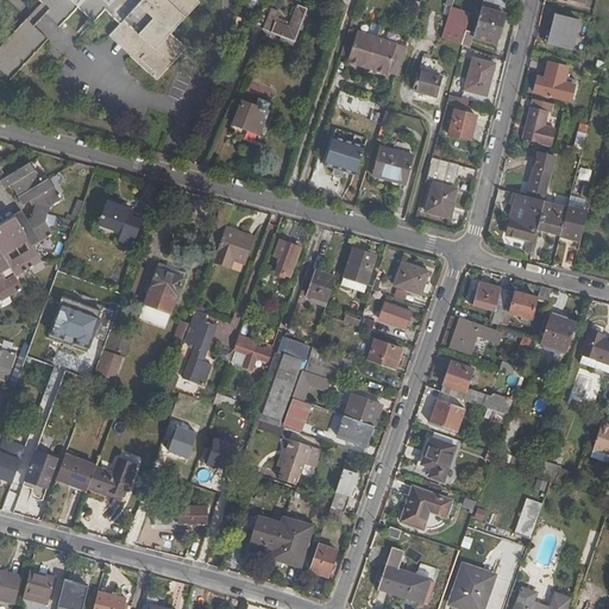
[(61,30),(80,8),(95,23),(108,10),(124,25),(113,36),(161,81),(189,49),(176,35),(192,17),(203,4),(199,0),(41,0),(44,2),(0,50),(0,70),(12,82),(49,41),(36,27),(45,17),(61,30)]
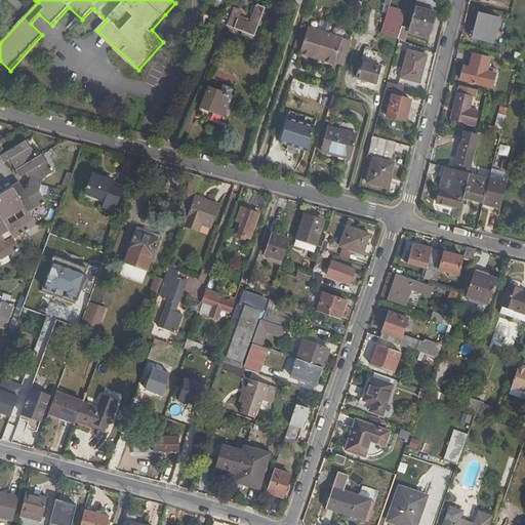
[(215,0),(213,6),(220,9),(224,0),(215,0)]
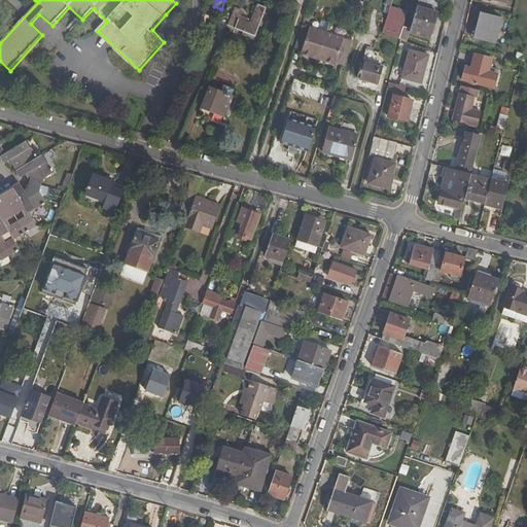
[(421,0),(419,8),(438,14),(443,0),(421,0)]
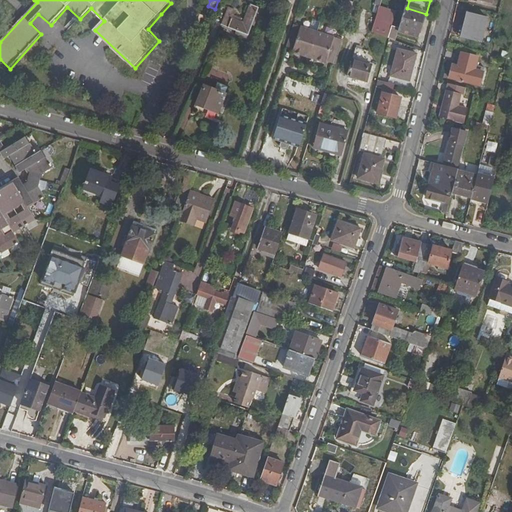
[(223,25),(249,36),(260,10),(251,6),(244,24),(233,19),(236,12),(229,9),(223,25)]
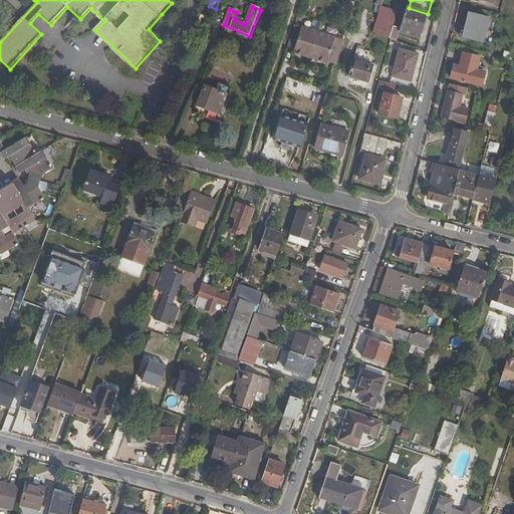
[(393,19),(396,8),(389,6),(386,17),(393,19)]
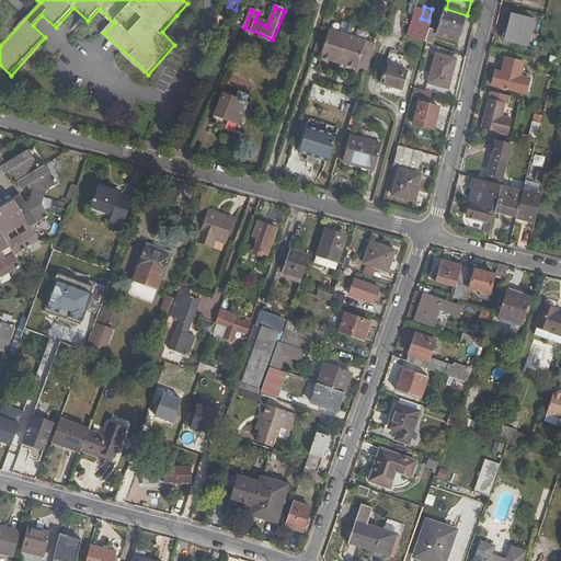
[(467,15),(446,9),(439,33),(438,35),(450,38),(450,36),(460,39),(467,15)]
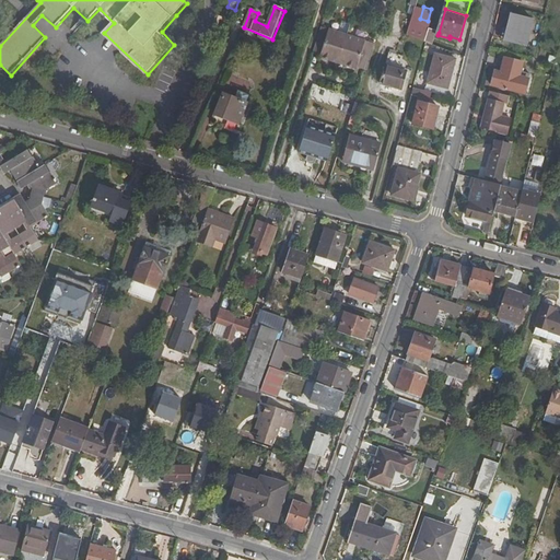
[(532,19),(511,13),(504,38),(526,44),(532,19)]
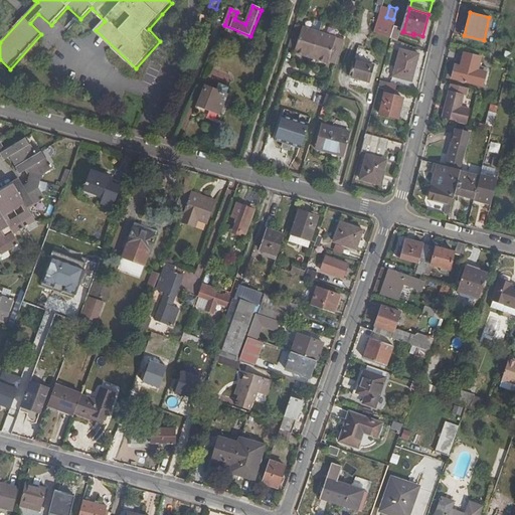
[(395,28),(378,23),(375,34),(391,40),(395,28)]
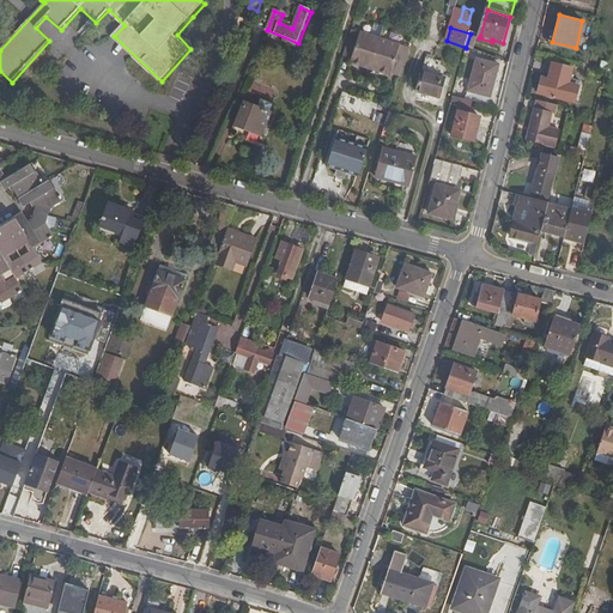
[(354,29),(345,59),(352,61),(351,62),(364,67),(365,65),(372,67),(383,38),(354,29)]
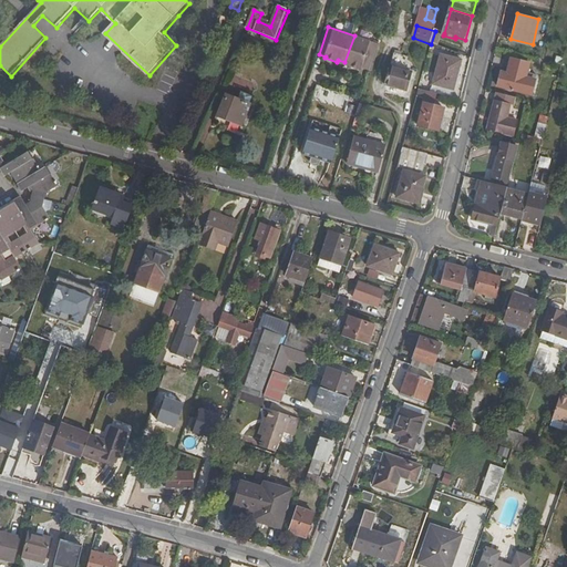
[(371,72),(380,44),(354,35),(344,62),(352,64),(351,68),(363,71),(363,69),(371,72)]
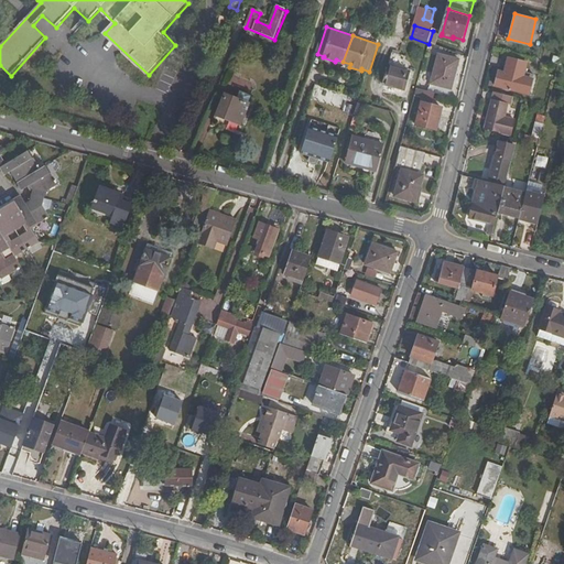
[(437,96),(452,99),(462,62),(440,55),(432,85),(438,87),(436,96),(437,96)]
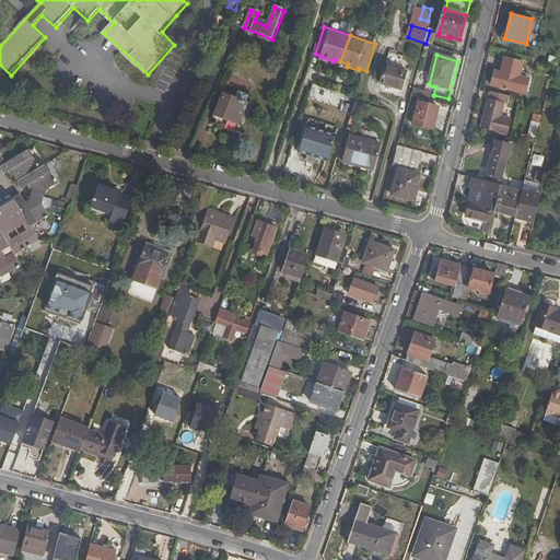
[(492,84),(525,92),(529,76),(521,73),(524,63),(504,59),(501,73),(496,72),(492,84)]
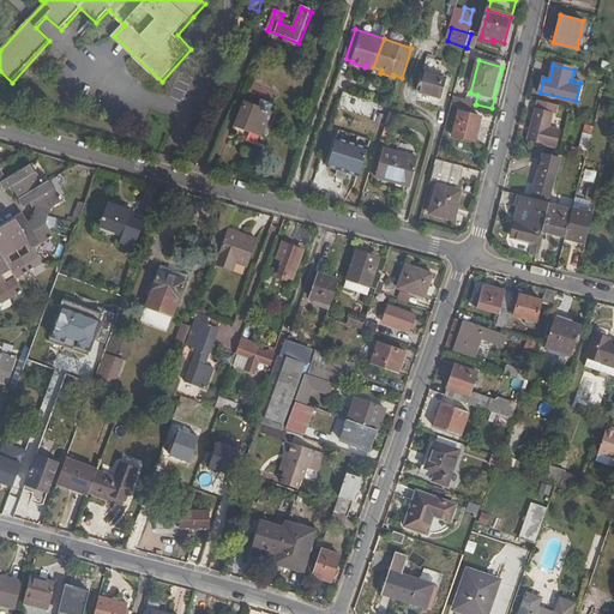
[(427,71),(426,74),(447,82),(449,78),(427,71)]
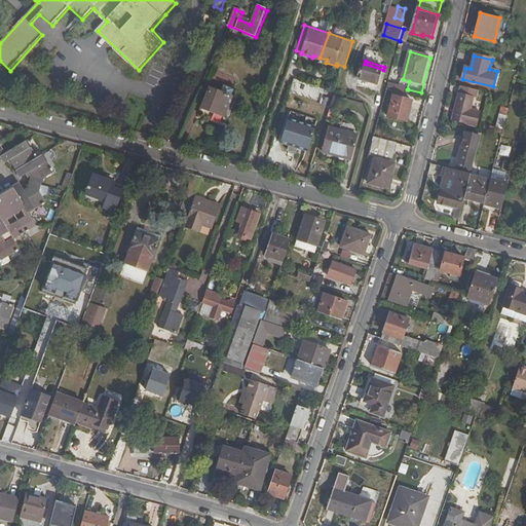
[(383,70),(365,64),(360,80),(378,85),(383,70)]
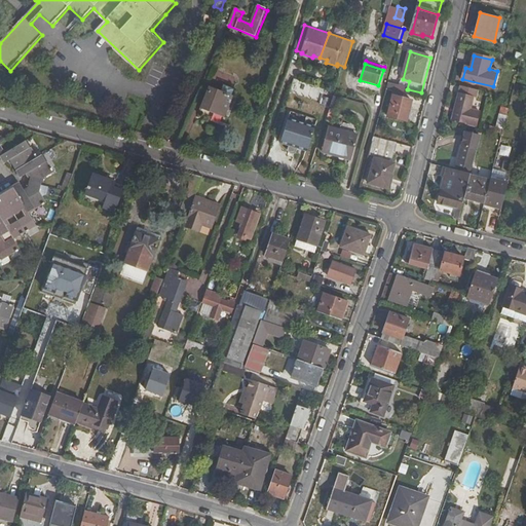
[(479,90),(461,85),(452,120),(477,126),(481,112),(470,109),(473,97),(477,98),(479,90)]
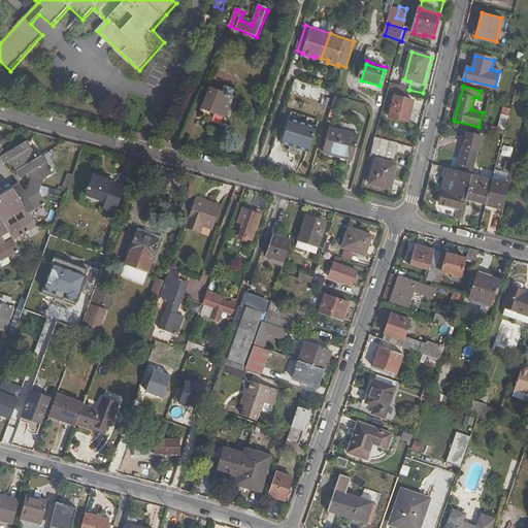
[(315,94),(323,98),(324,94),(326,90),(318,87),(315,94)]
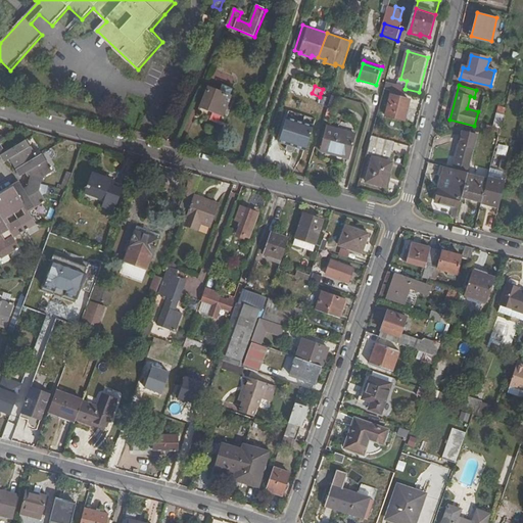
[(406,89),(405,89),(395,86),(394,91),(387,119),(406,123),(411,101),(403,99),(406,89)]
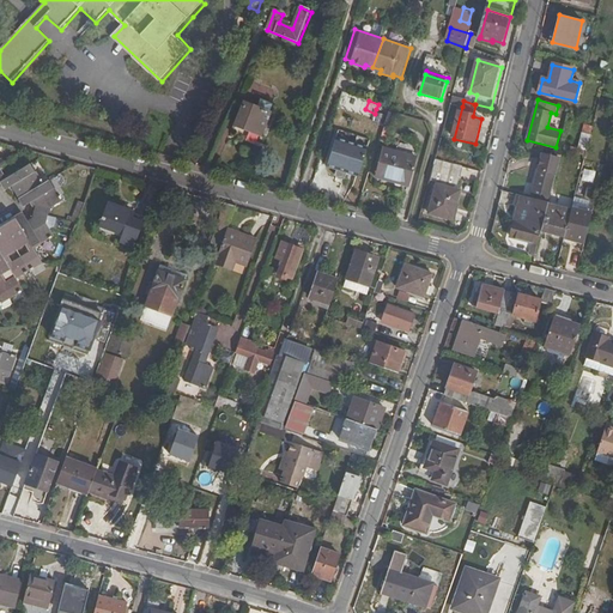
[(240,125),(261,135),(271,114),(248,103),(240,125)]
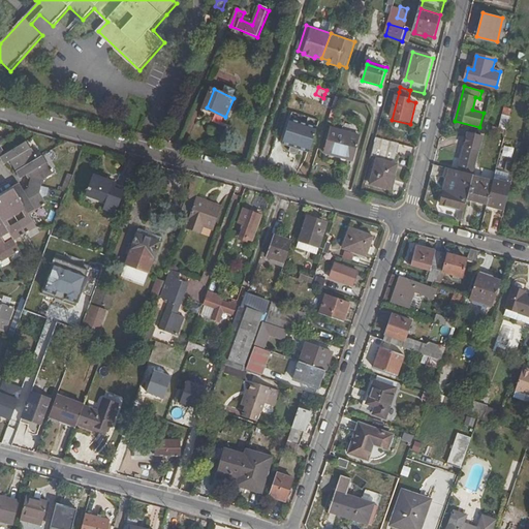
[(325,98),(335,101),(337,94),(329,91),(325,98)]
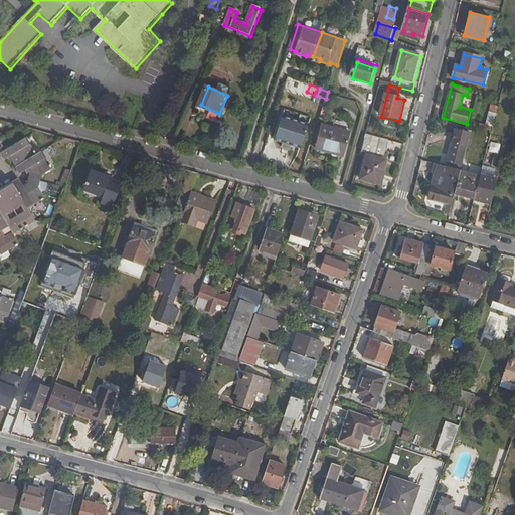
[(277,141),(302,149),(310,124),(285,116),(277,141)]
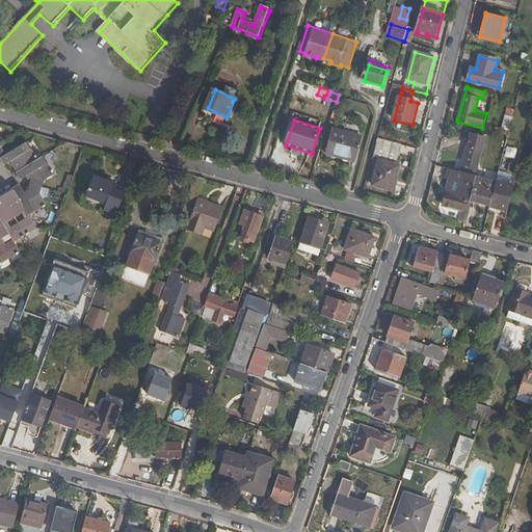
[(508,137),(510,130),(498,127),(496,133),(508,137)]
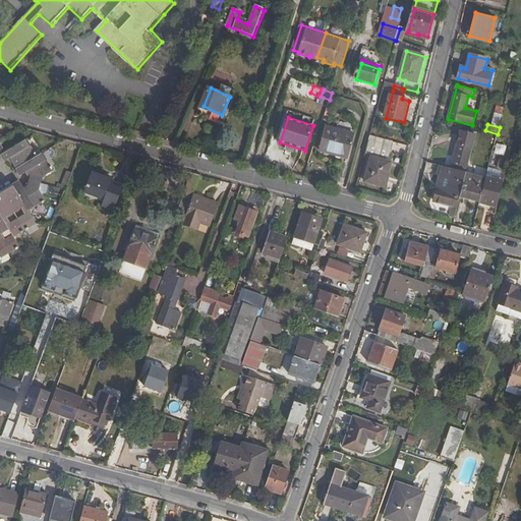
[(322,149),(348,156),(353,133),(328,126),(322,149)]
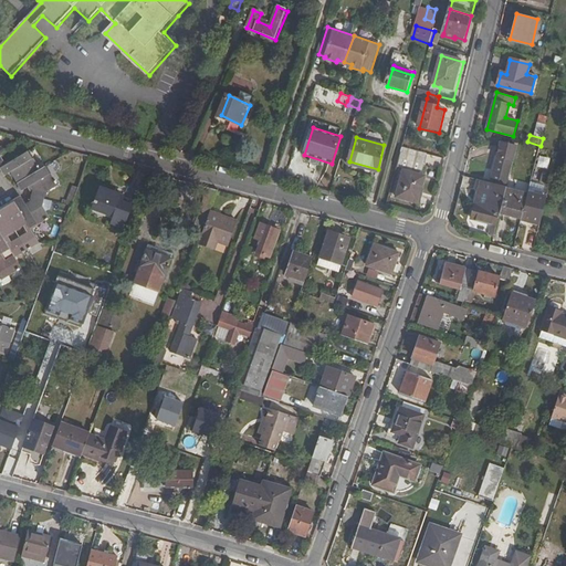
[(499,143),(490,182),(504,186),(515,147),(499,143)]
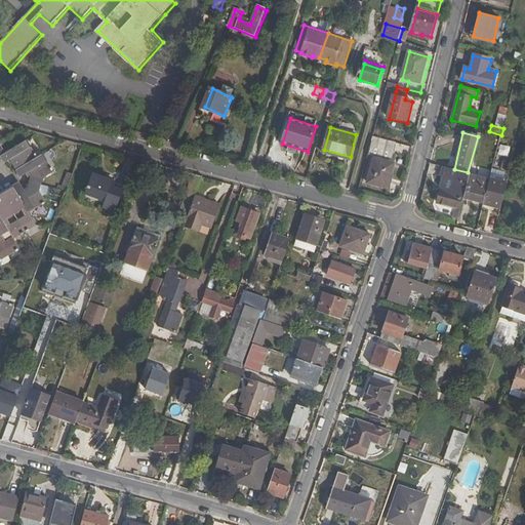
[(0,261),(21,250),(14,239),(37,227),(30,212),(47,203),(40,190),(44,178),(56,171),(46,154),(39,156),(34,147),(36,146),(32,137),(7,152),(0,138),(0,157),(2,156),(5,162),(11,158),(21,175),(29,171),(32,175),(30,188),(26,190),(22,182),(0,194),(0,261)]
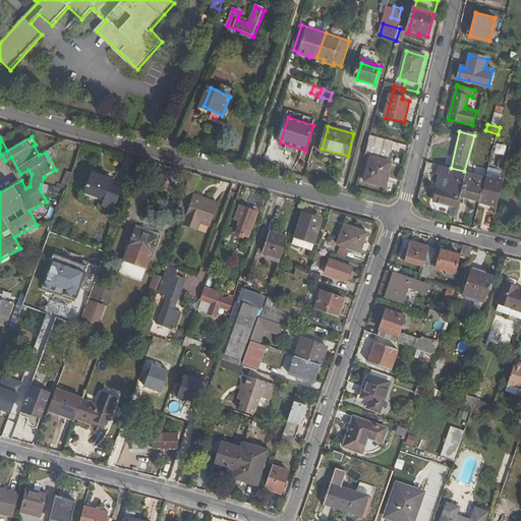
[(371,138),(366,156),(390,161),(394,145),(371,138)]
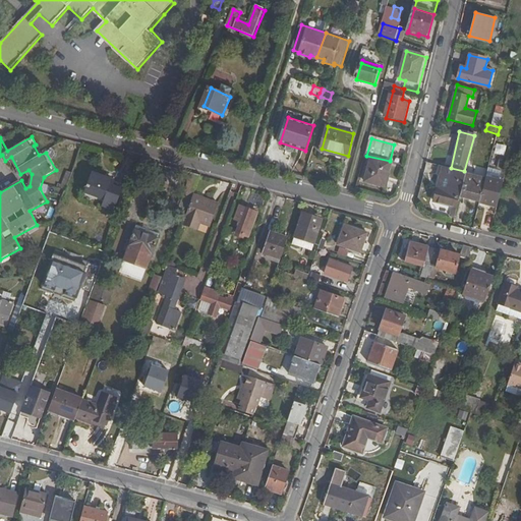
[(496,143),(493,154),(503,156),(505,146),(496,143)]
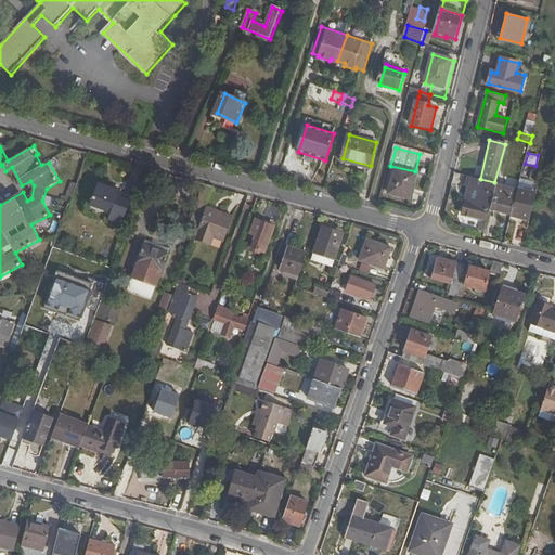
[(163,186),(167,173),(152,169),(147,181),(163,186)]
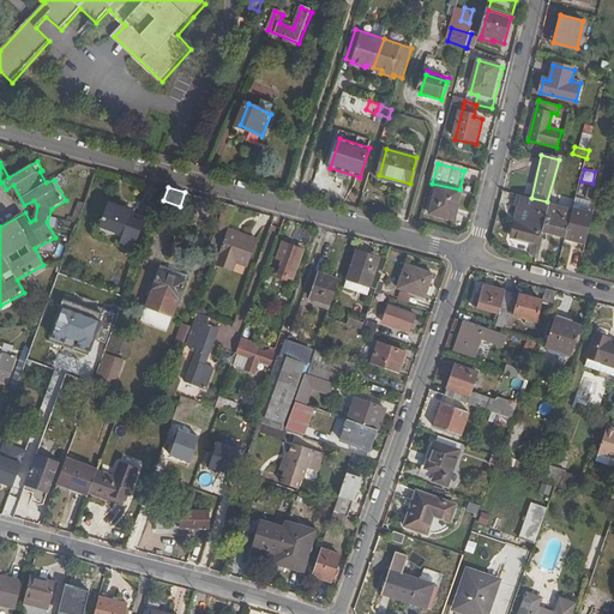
[(432,216),(453,222),(462,194),(439,188),(432,216)]
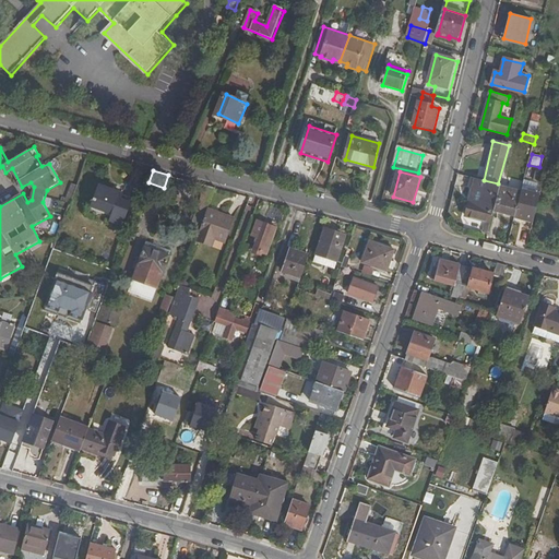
[(491,225),(495,210),(501,187),(501,185),(498,183),(484,180),(473,178),(470,189),(473,190),(484,192),(479,206),(470,204),(466,218),(491,225)]
